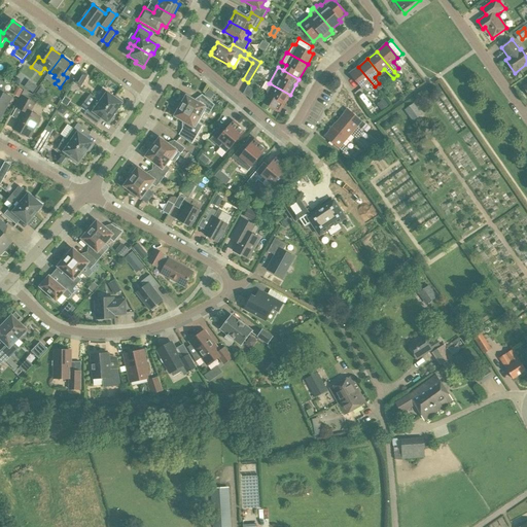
[(372,90),(375,86),(358,67),(350,74),(361,88),(366,83),(372,90)]
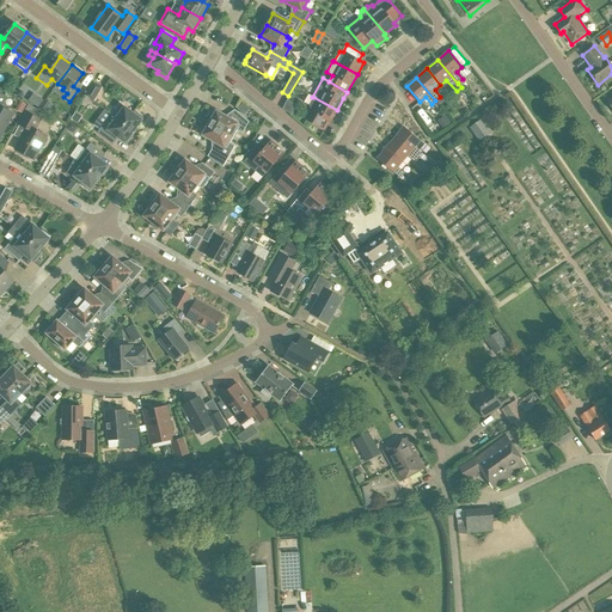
[(93,102),(102,87),(93,81),(85,96),(93,102)]
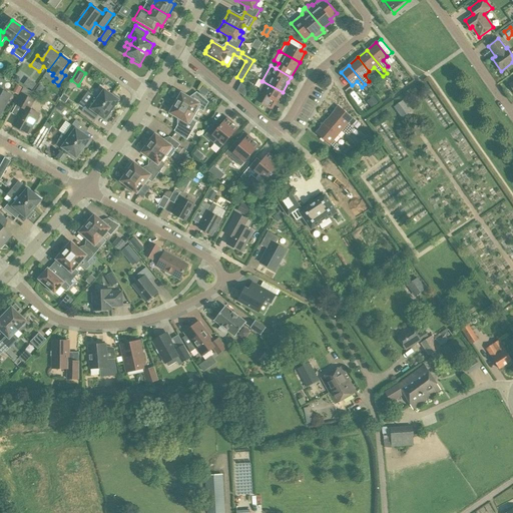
[(0,114),(10,95),(1,90),(5,82),(0,79),(0,114)]
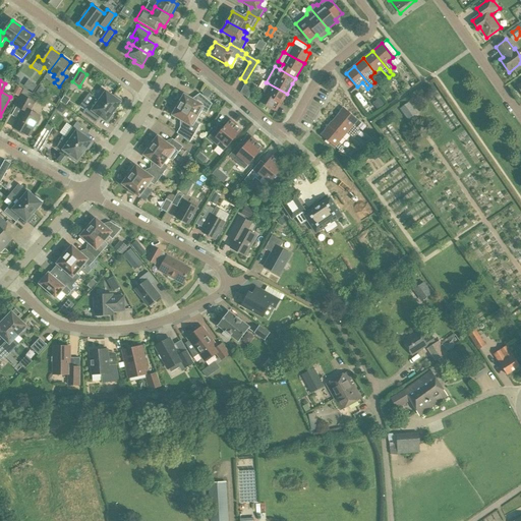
[(281,104),(287,94),(267,82),(263,90),(265,95),(262,100),(261,102),(273,109),(275,107),(278,101),(281,104)]
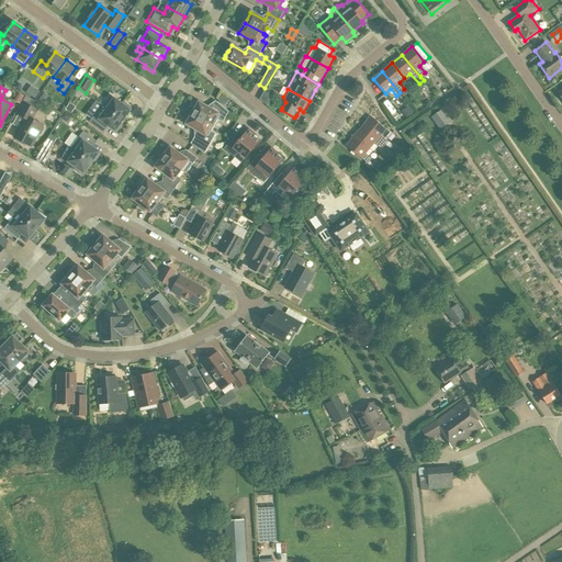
[(44,103),(49,97),(43,92),(38,100),(44,103)]
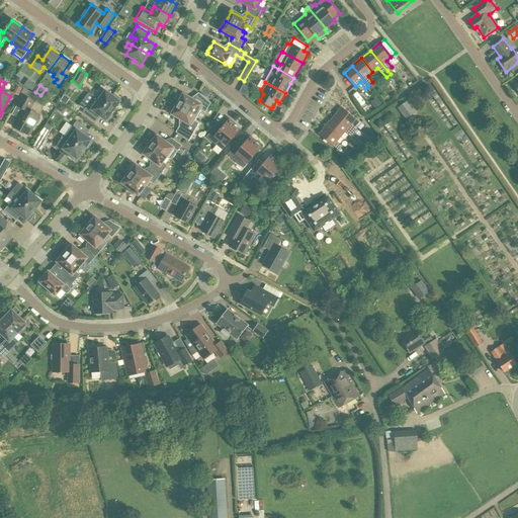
[(30,97),(32,92),(23,88),(21,92),(30,97)]
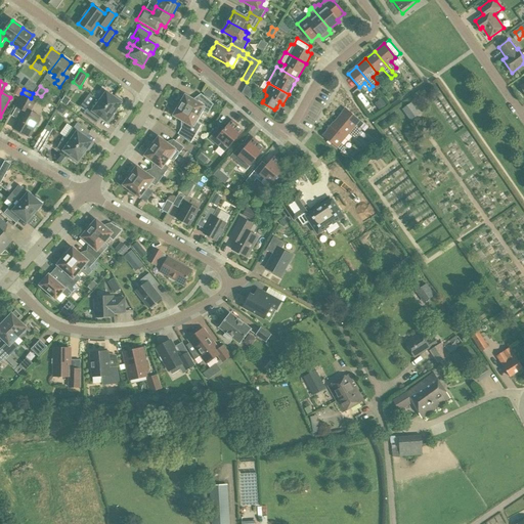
[(95,98),(114,113),(123,101),(115,95),(114,97),(106,92),(102,98),(98,95),(95,98)]
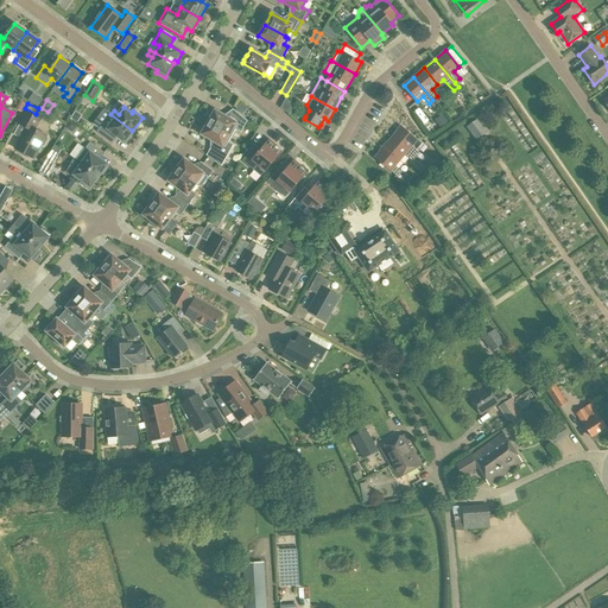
[(208,122),(232,135),(235,130),(240,133),(247,121),(233,109),(228,119),(215,111),(208,122)]
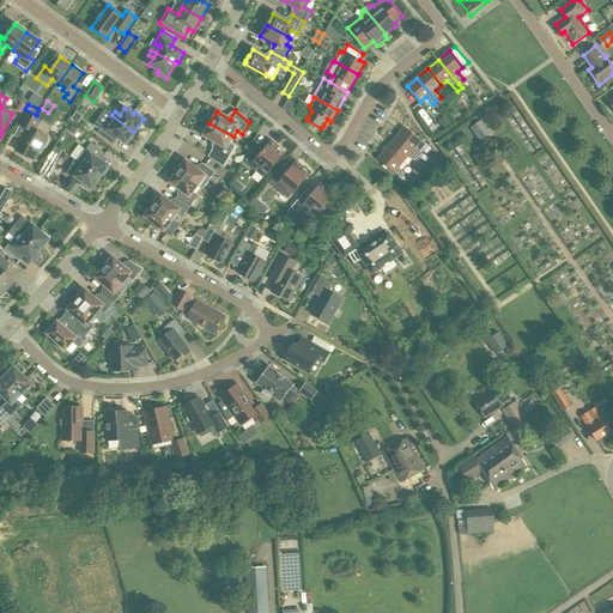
[(34,161),(35,158),(41,146),(43,146),(47,141),(46,139),(47,137),(37,132),(36,128),(41,120),(26,113),(19,126),(28,129),(16,151),(22,153),(34,161)]
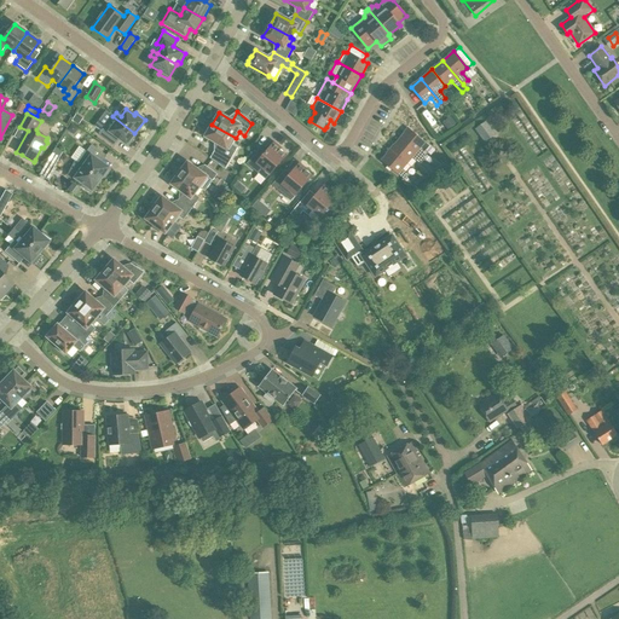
[(437,115),(431,119),(440,133),(446,129),(437,115)]
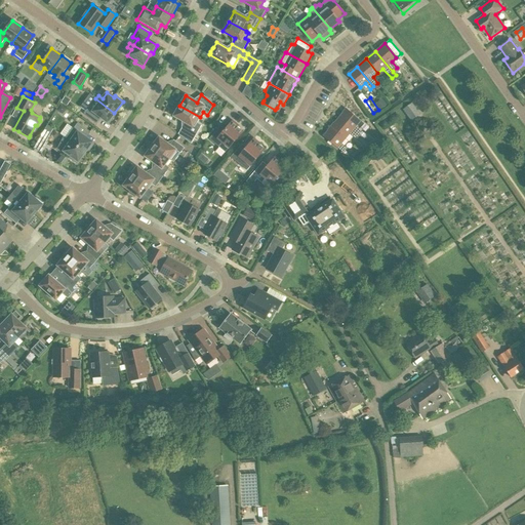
[(113,115),(114,113),(95,98),(84,114),(94,122),(98,116),(109,124),(115,116),(113,115)]
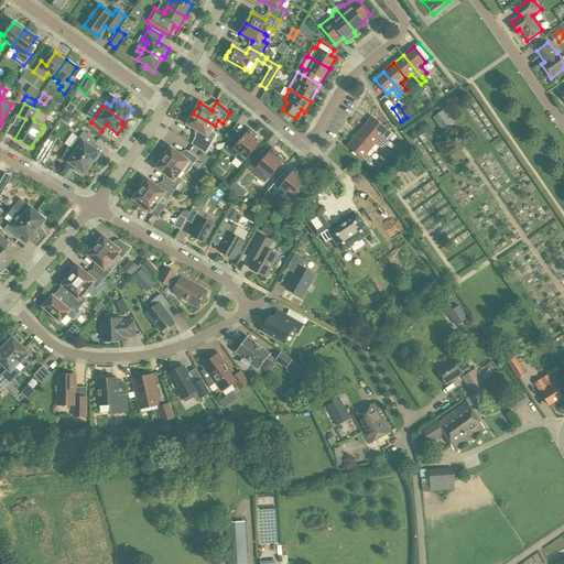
[(442,130),(452,122),(443,110),(433,118),(442,130)]
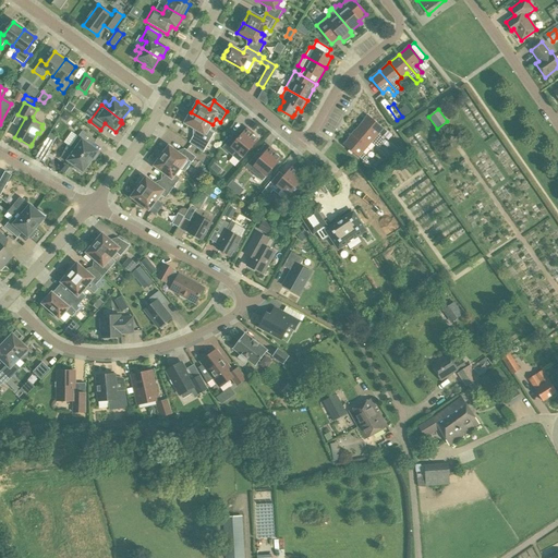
[(311,122),(313,118),(303,111),(300,117),(311,122)]
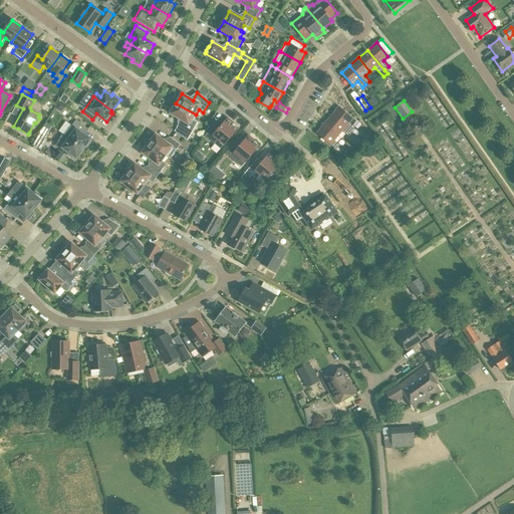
[(193,120),(196,114),(176,103),(171,113),(181,119),(178,125),(191,134),(197,123),(193,120)]
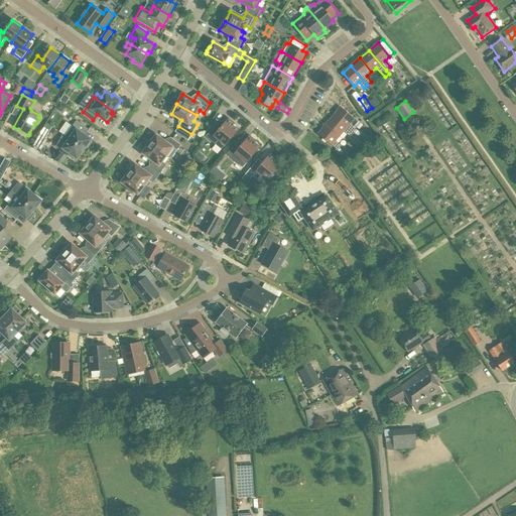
[(333,116),(353,133),(356,129),(350,124),(354,119),(341,107),(333,116)]
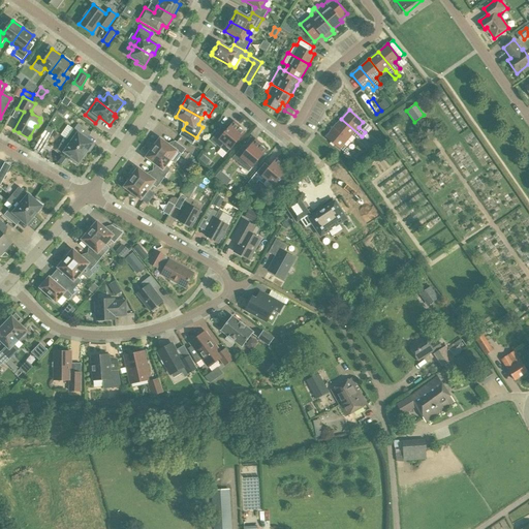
[(359,139),(362,136),(341,119),(334,128),(347,139),(352,134),(359,139)]
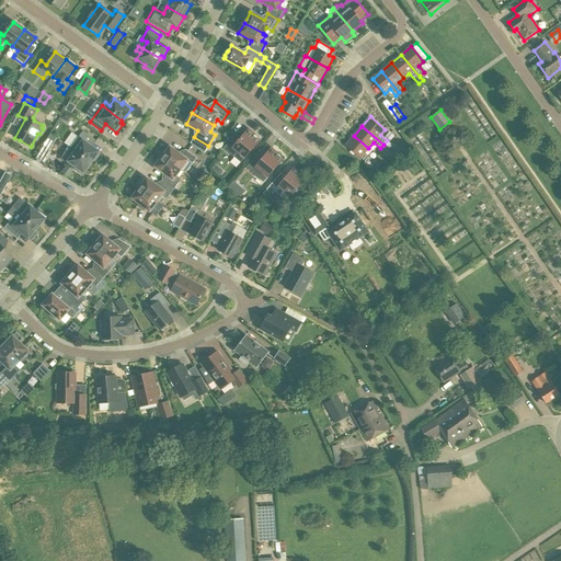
[(66,138),(71,142),(79,133),(72,128),(66,138)]
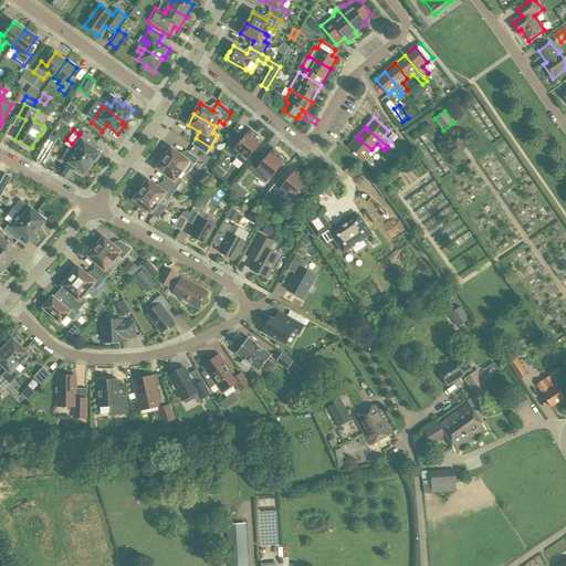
[(242,165),(262,142),(255,137),(257,135),(251,130),(240,143),(234,138),(226,150),(242,165)]
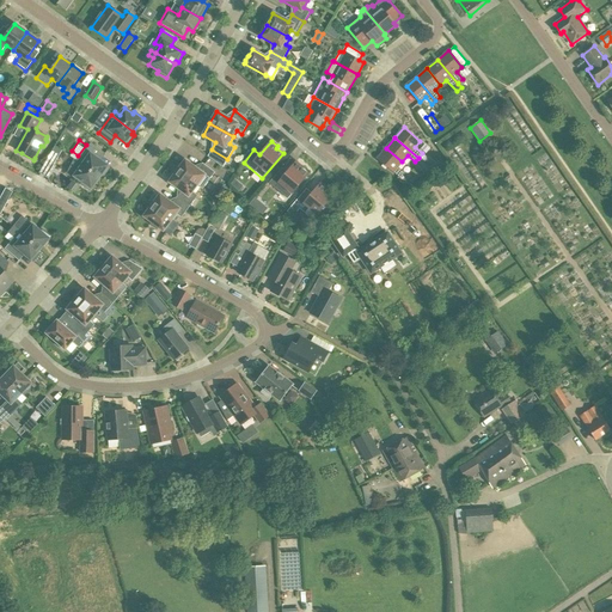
[(103,152),(91,144),(78,161),(83,165),(99,177),(102,175),(103,177),(110,167),(98,159),(103,152)]
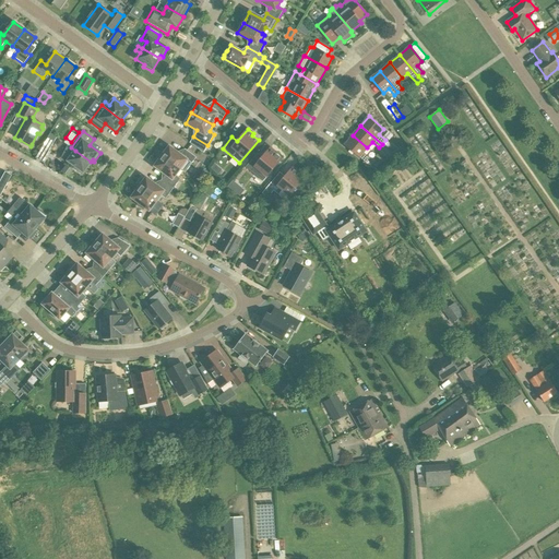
[(49,151),(57,138),(50,133),(43,147),(49,151)]
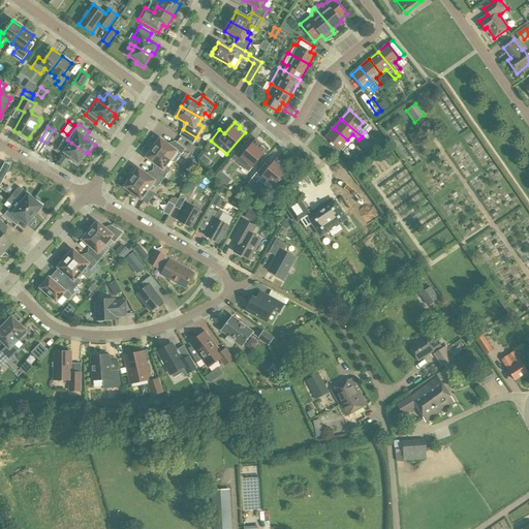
[(343,145),(347,139),(334,128),(325,137),(340,149),(346,154),(349,150),(343,145)]
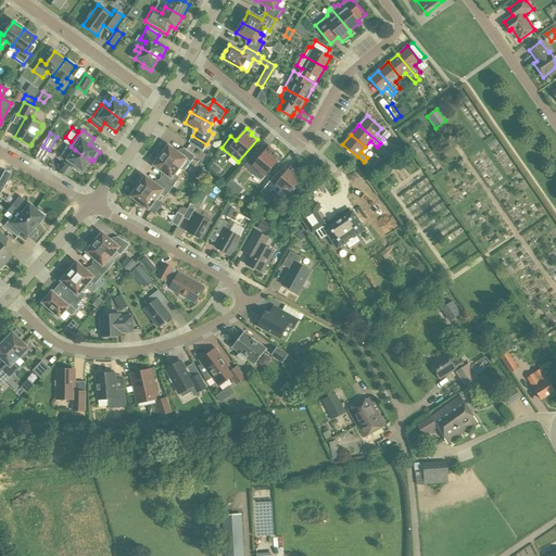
[(159,154),(178,168),(179,168),(184,172),(194,156),(184,149),(179,154),(168,146),(165,150),(163,149),(159,154)]
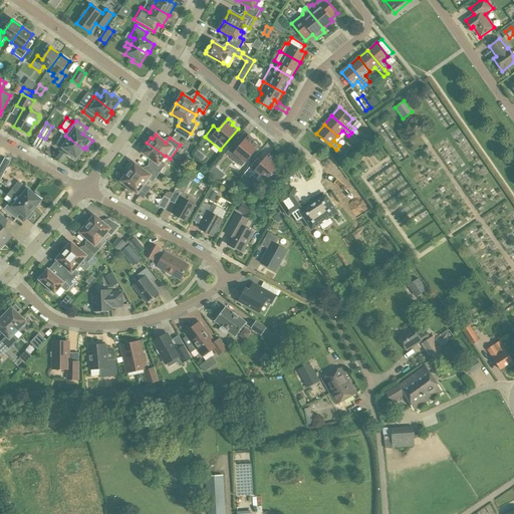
[(83,149),(69,139),(65,136),(62,140),(66,143),(62,148),(69,154),(67,155),(75,161),(83,149)]
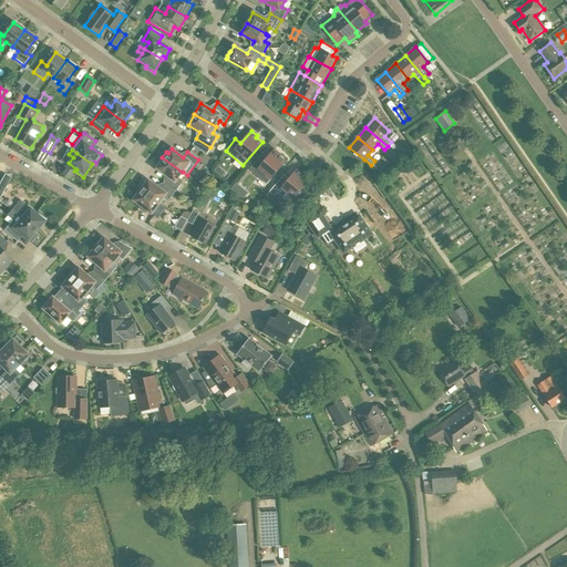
[(266,184),(285,162),(279,156),(280,155),(274,150),(264,163),(258,158),(248,169),(266,184)]
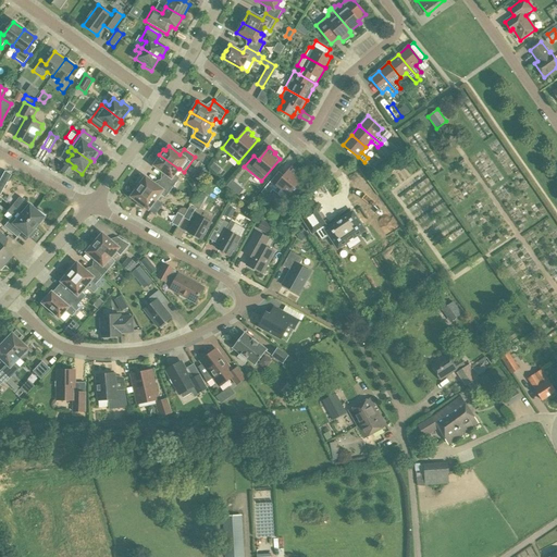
[(174,174),(178,169),(159,155),(156,160),(158,161),(153,165),(165,174),(161,180),(172,188),(180,178),(174,174)]
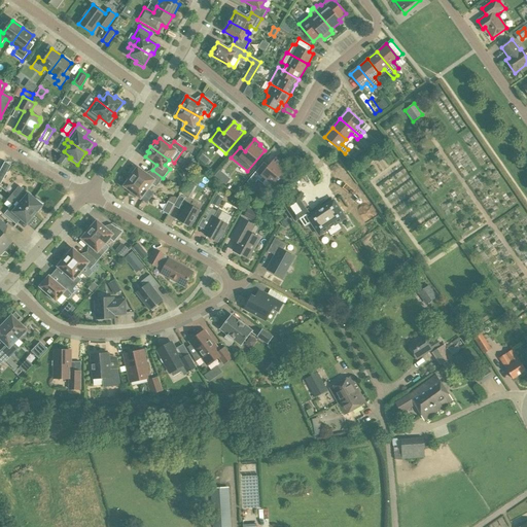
[(269,189),(286,168),(281,164),(282,163),(276,157),(267,169),(261,165),(247,182),(252,186),(257,180),(269,189)]
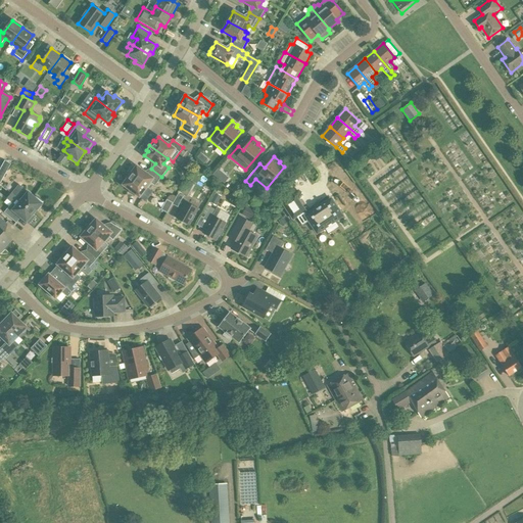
[(190,158),(187,163),(191,167),(195,161),(190,158)]
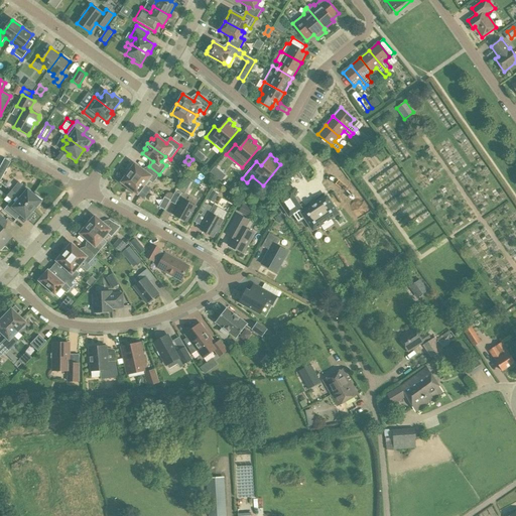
[(159,174),(149,166),(145,172),(135,164),(132,168),(130,166),(126,172),(144,185),(148,180),(152,183),(159,174)]
